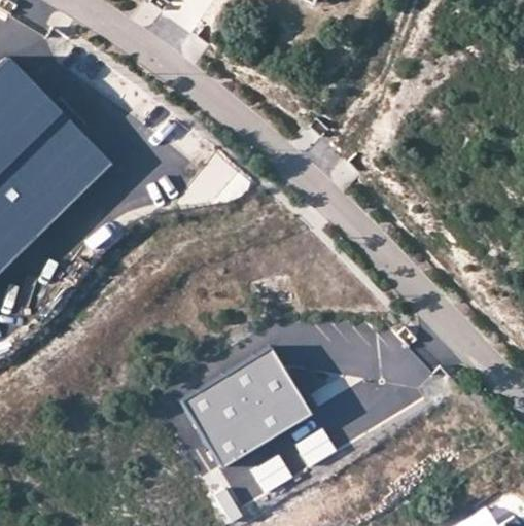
[(0,260),(108,160),(0,50),(0,260)]
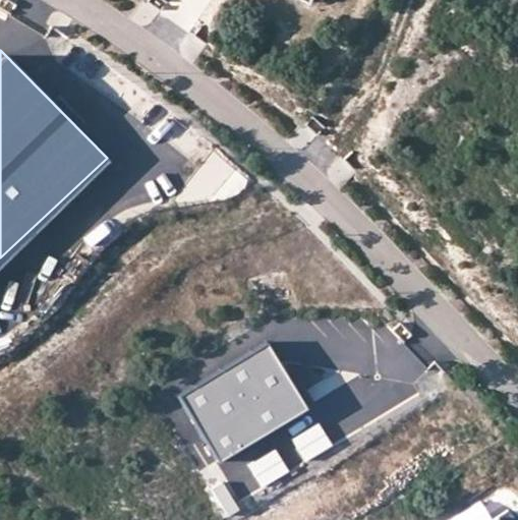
[(360,379),(311,406),(332,443),(421,392),(412,377),(420,372),(385,311),(341,336),(351,353),(347,356),(360,379)]
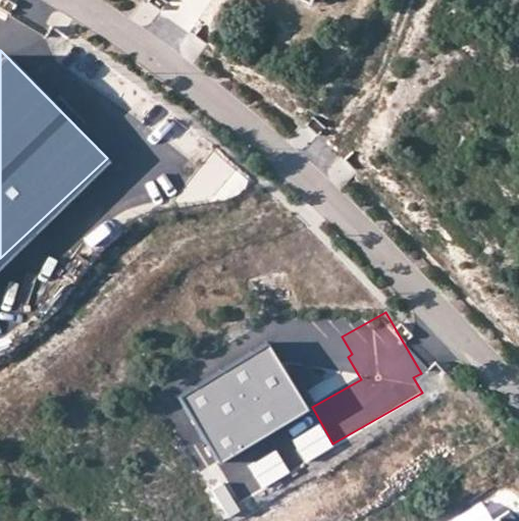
[(180,397),(220,464),(310,411),(280,363),(271,368),(261,352),(271,346),(270,344),(180,397)]
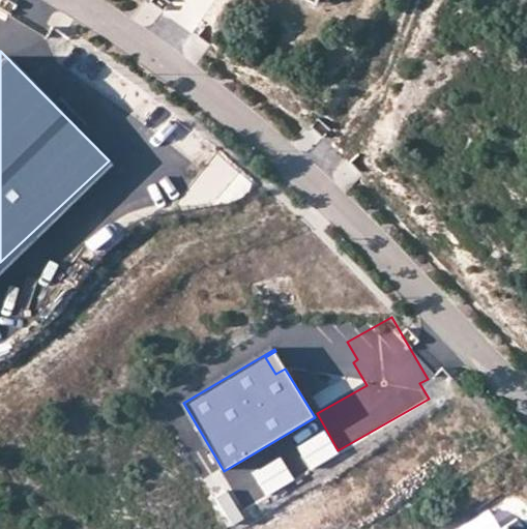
[(285,369),(275,351),(265,357),(275,374),(285,369)]
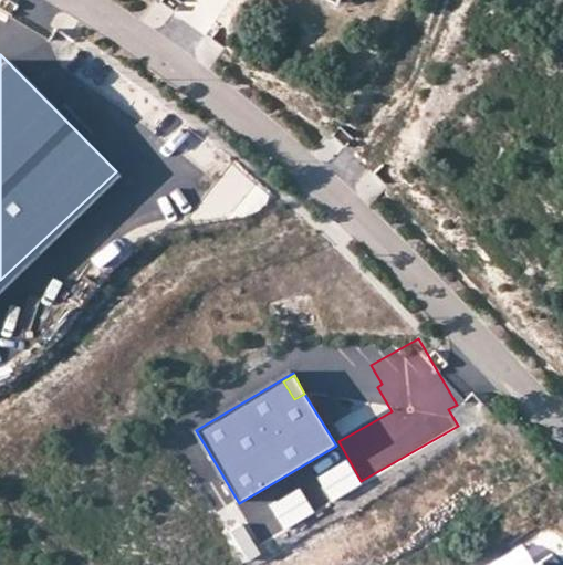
[(342,456),(298,482),(315,511),(360,483),(342,456)]
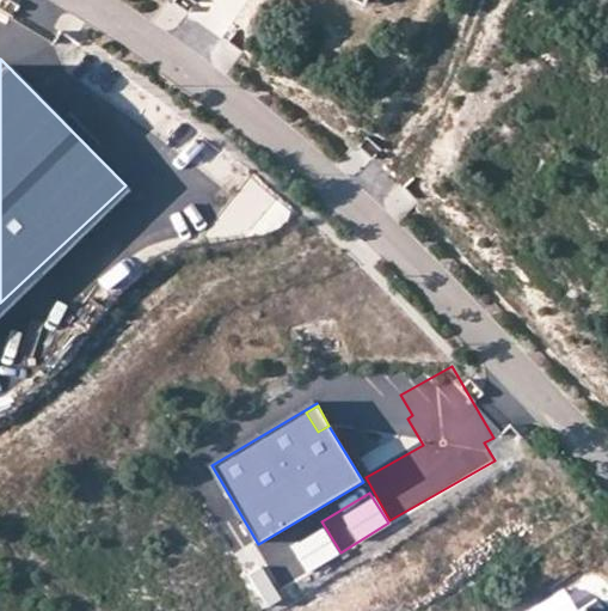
[(264,567),(247,573),(259,605),(277,599),(264,567)]
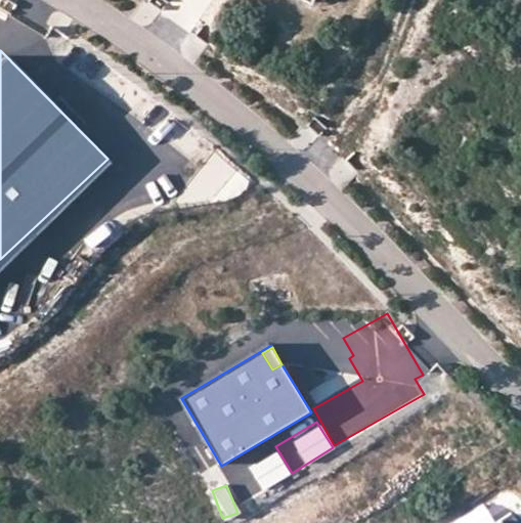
[(520,520),(514,514),(498,522),(520,522),(520,520)]
